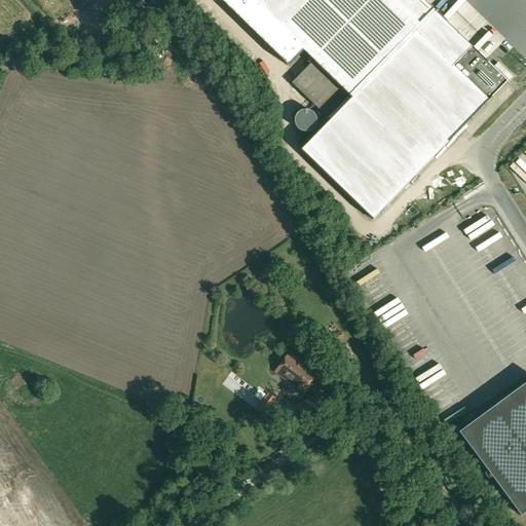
[(250,0),(313,61),(292,83),(330,120),(300,150),(373,220),(506,82),(422,0),(250,0)]
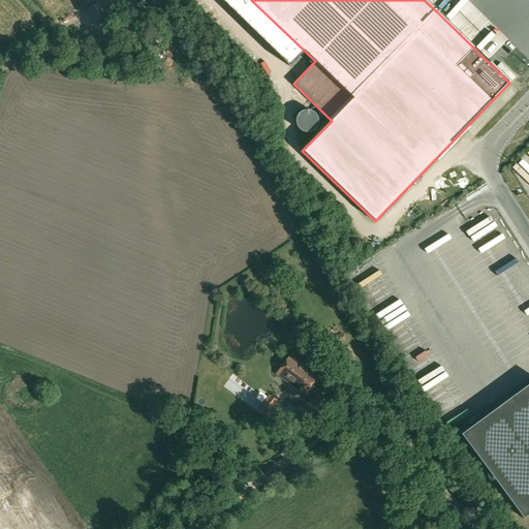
[(511,81),(516,78),(500,63),(497,66),(511,81)]
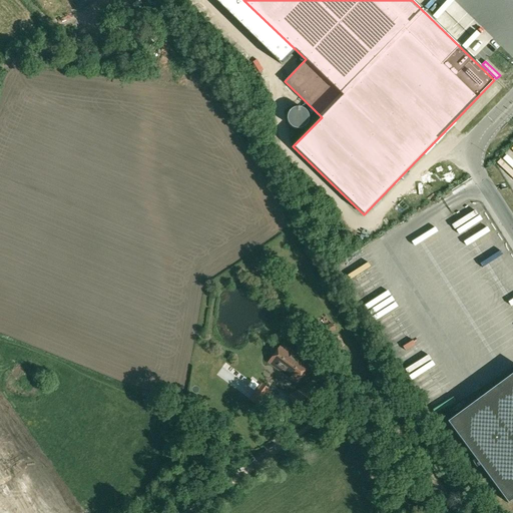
[(291,124),(293,127),(297,128),(301,129),(303,128),(307,126),(309,124),(310,122),(311,118),(310,114),(308,110),(306,108),(302,107),(299,107),(295,108),(292,110),(290,113),(289,116),(289,120),(291,124)]
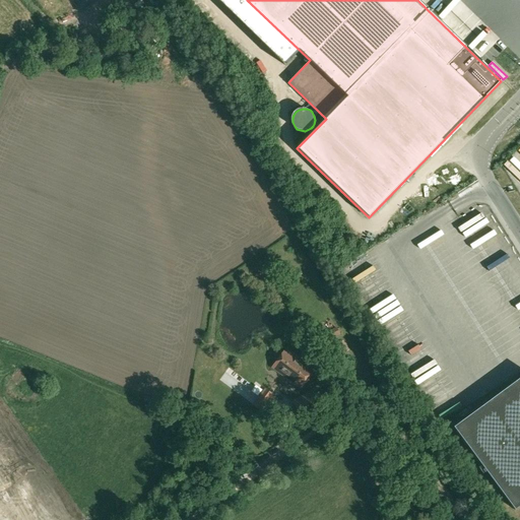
[(335,328),(333,329),(325,333),(329,339),(339,334),(335,328)]
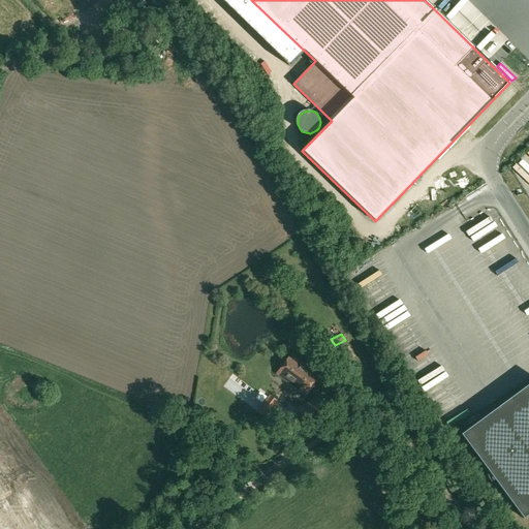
[(289,385),(304,365),(289,353),(274,375),(289,385)]
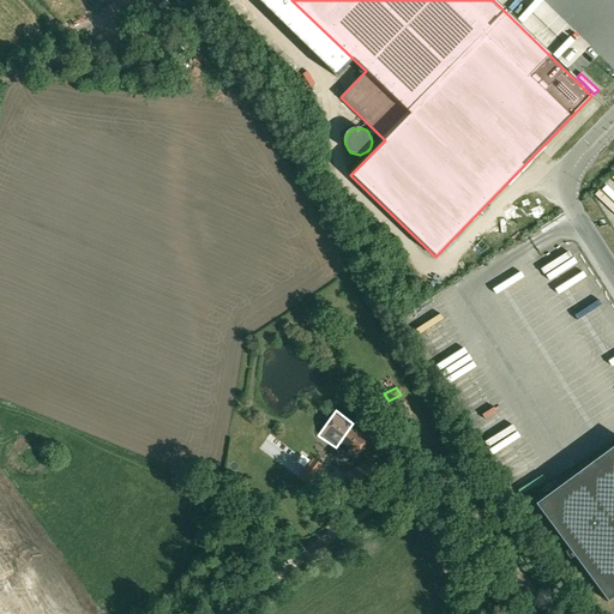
[(371,435),(365,431),(353,423),(336,447),(353,461),(371,435)]
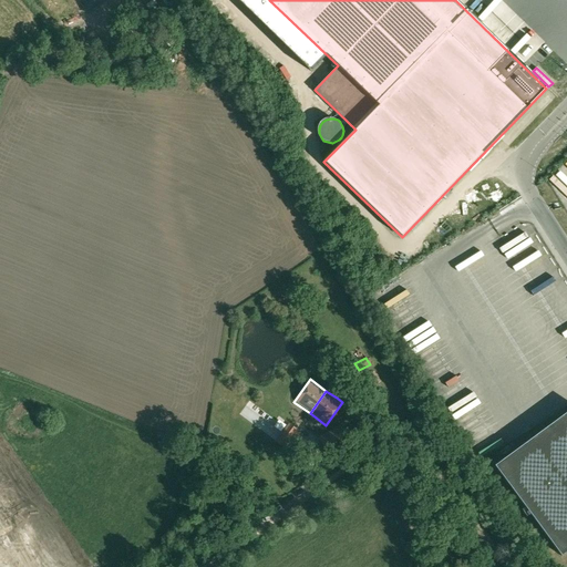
[(566,412),(494,466),(562,556),(566,550),(566,412)]
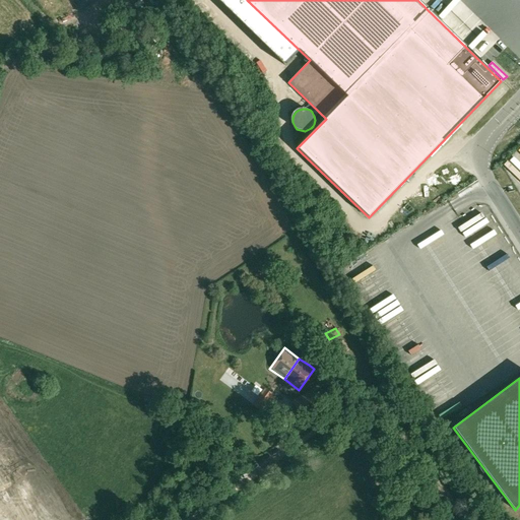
[(319,409),(311,393),(293,401),(301,418),(319,409)]
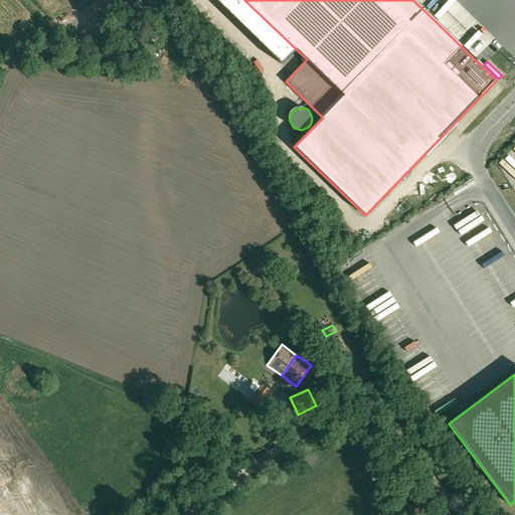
[(258,392),(250,400),(258,405),(264,397),(258,392)]
